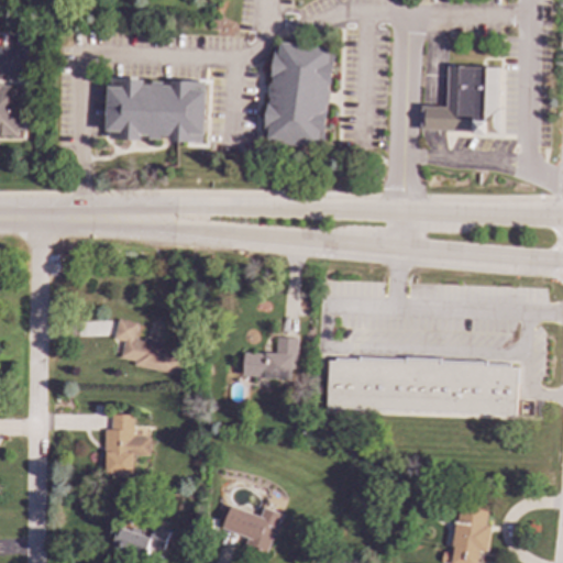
[(323,146),(334,47),(279,42),(278,52),(273,51),(264,140),(323,146)]
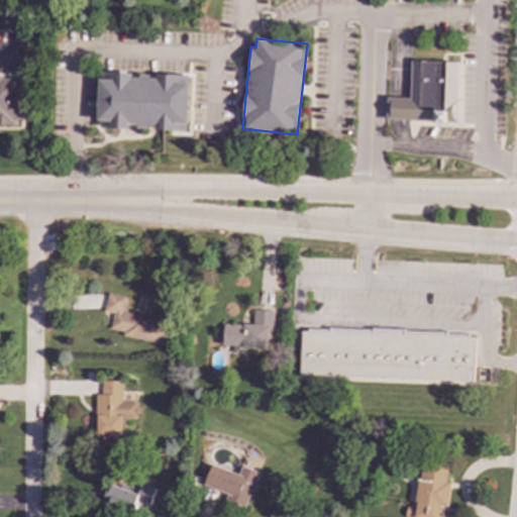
[(386,120),(455,122),(457,62),(410,61),(409,99),(387,98),(386,120)]
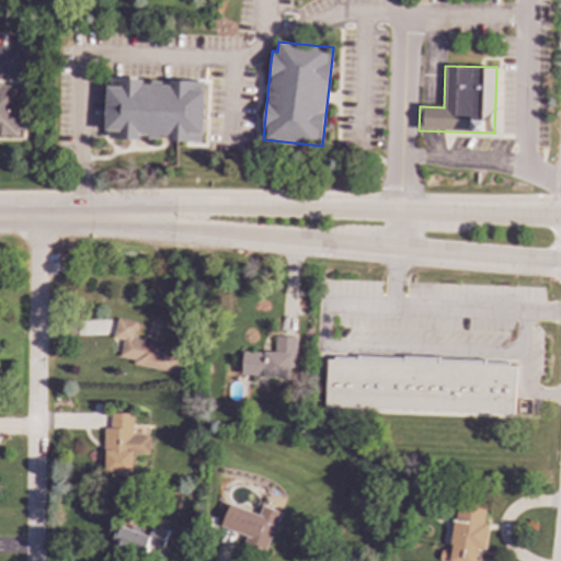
[(204,82),(142,81),(142,79),(107,79),(107,138),(160,139),(160,140),(203,140),(204,82)]
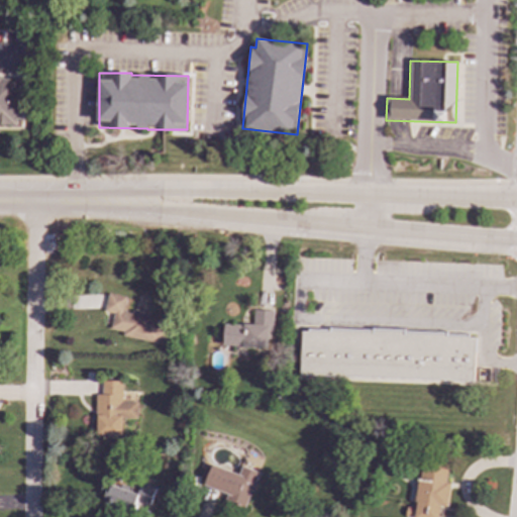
[(0,124),(17,125),(17,78),(0,77),(0,124)]
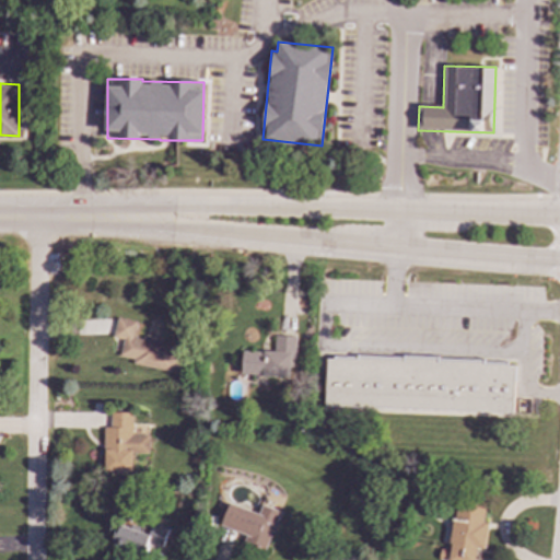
[(136,322),(115,317),(112,338),(121,339),(118,357),(132,359),(131,364),(178,372),(182,349),(161,345),(161,340),(133,336),(136,322)]
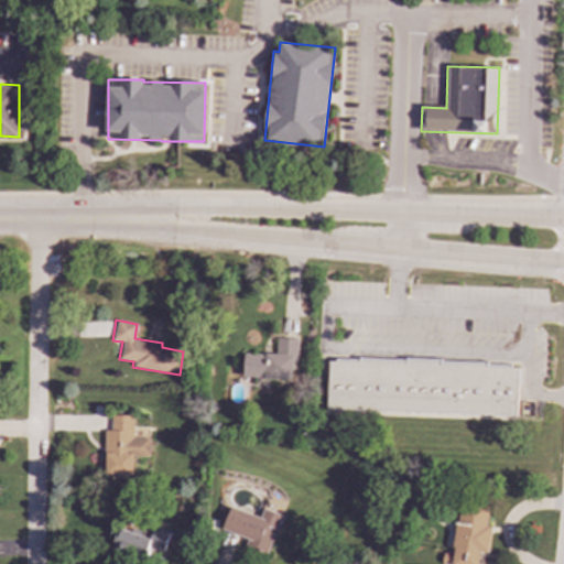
[(243,353),(242,377),(294,380),(296,338),(275,337),(275,354),(243,353)]
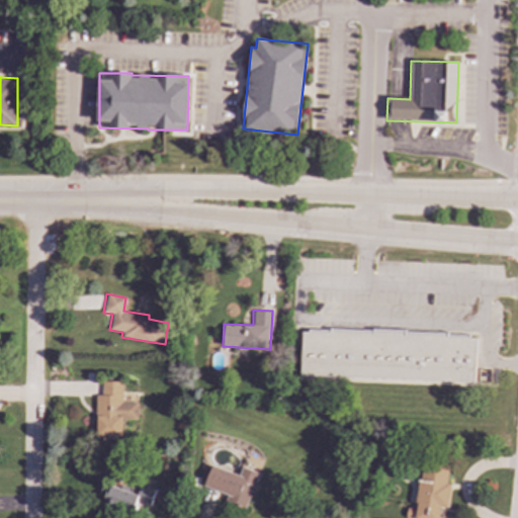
[(475,380),(476,337),(448,336),(448,332),(331,329),(330,332),(301,331),(300,376),(475,380)]
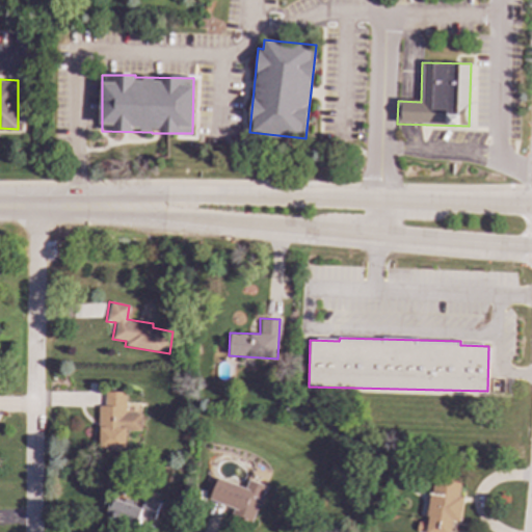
[(125,392),(104,392),(104,406),(99,406),(99,448),(127,448),(127,431),(140,431),(140,414),(125,414),(125,392)]
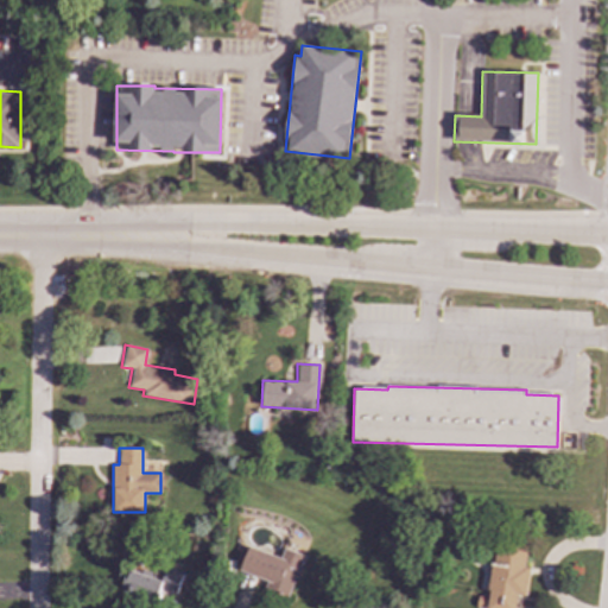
[(514,607),(515,595),(525,596),(527,567),(524,567),(526,544),(493,540),(486,607),(514,607)]
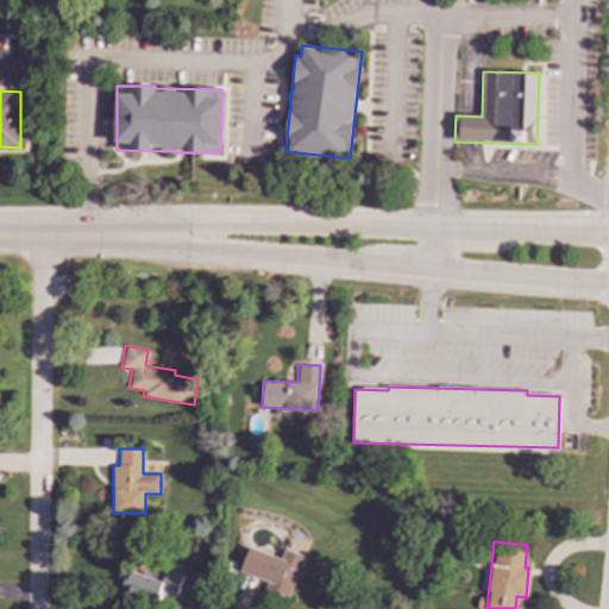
[(288,597),(302,556),(283,548),(280,559),(248,547),(239,572),(268,582),(265,589),(288,597)]
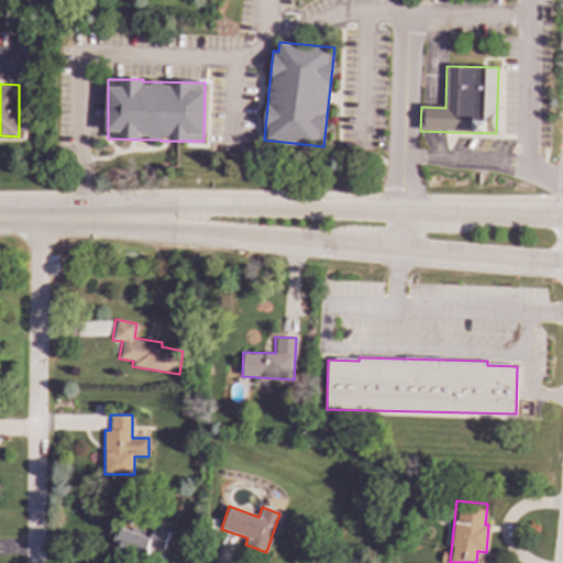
[(111,550),(143,560),(147,545),(162,550),(168,530),(154,526),(151,538),(118,528),(111,550)]
